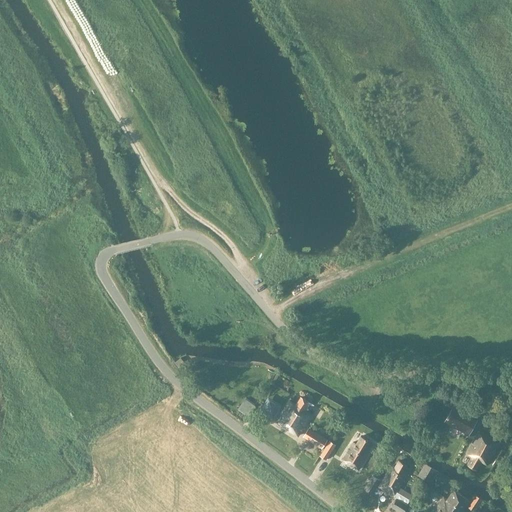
[(289,402),(286,407),(276,424),(298,437),(311,415),(305,411),(309,403),(300,398),(295,406),(289,402)]
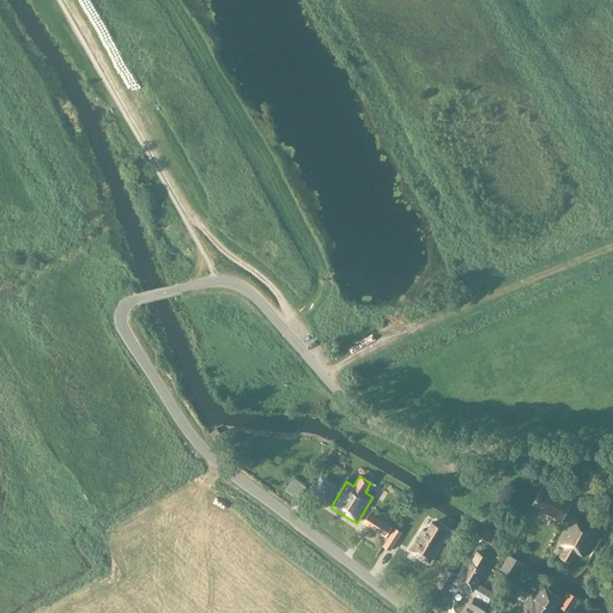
[(305,489),(292,479),(284,490),(296,499),(305,489)]
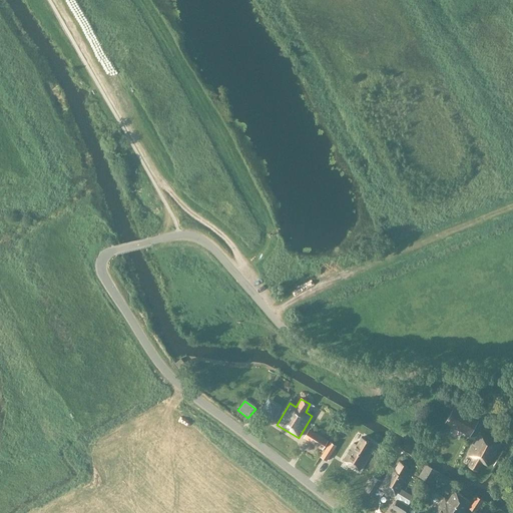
[(274,416),(278,405),(269,401),(264,412),(274,416)]
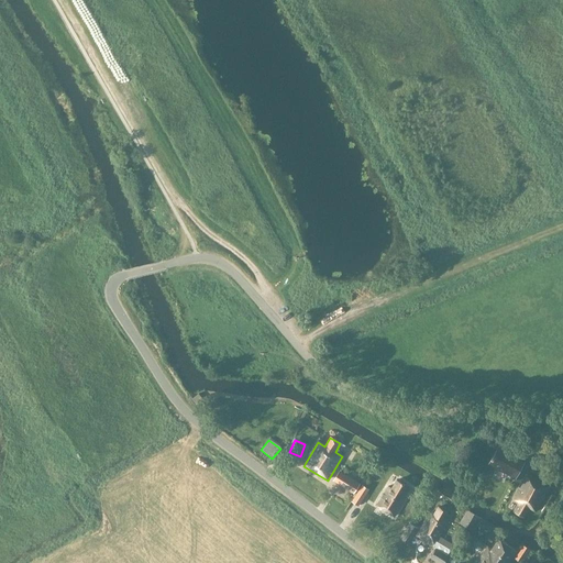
[(517,442),(515,452),(528,454),(530,444),(517,442)]
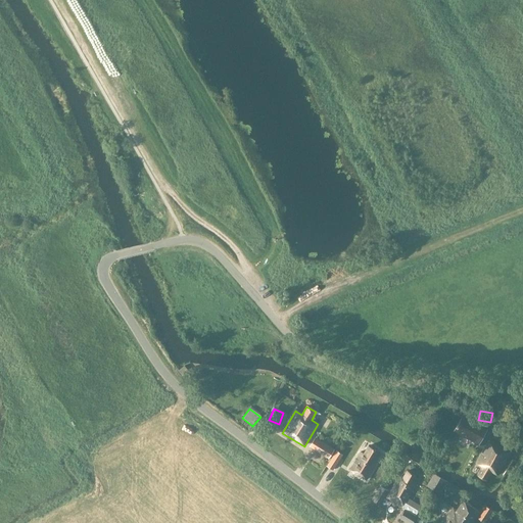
[(462,416),(454,431),(479,444),(487,429),(462,416)]
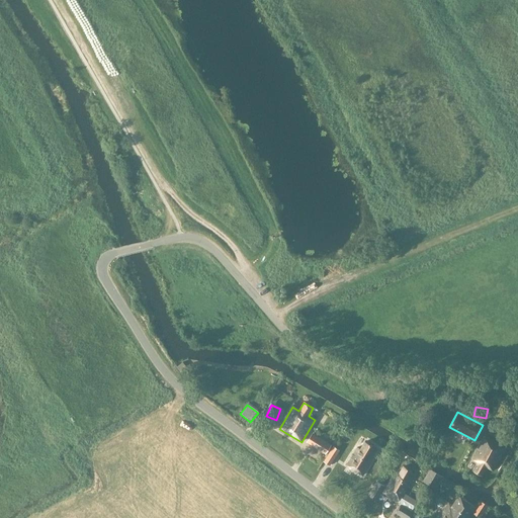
[(325,454),(332,445),(313,433),(306,442),(325,454)]
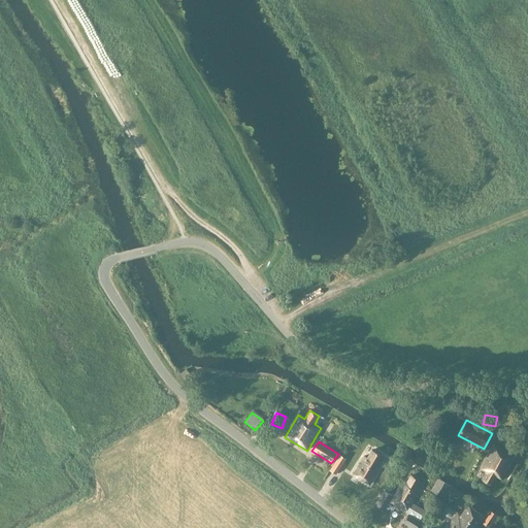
[(494,444),(481,468),(487,471),(482,481),(491,486),(496,476),(502,481),(516,457),(494,444)]
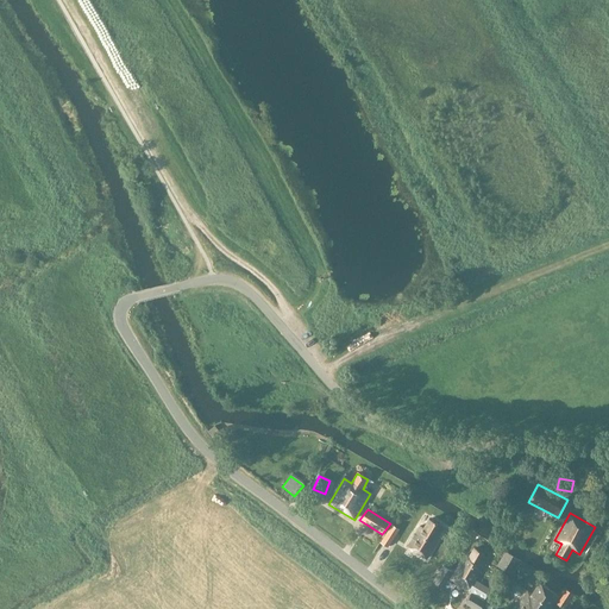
[(415,553),(426,559),(439,538),(435,535),(441,526),(429,519),(424,528),(420,526),(408,546),(415,552),(415,553)]
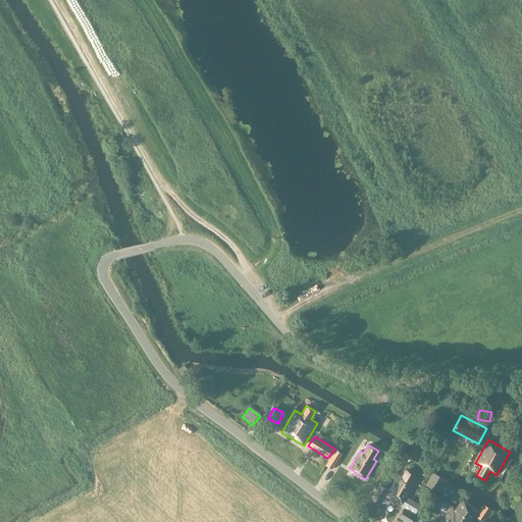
[(336,450),(325,465),(332,470),(343,455),(336,450)]
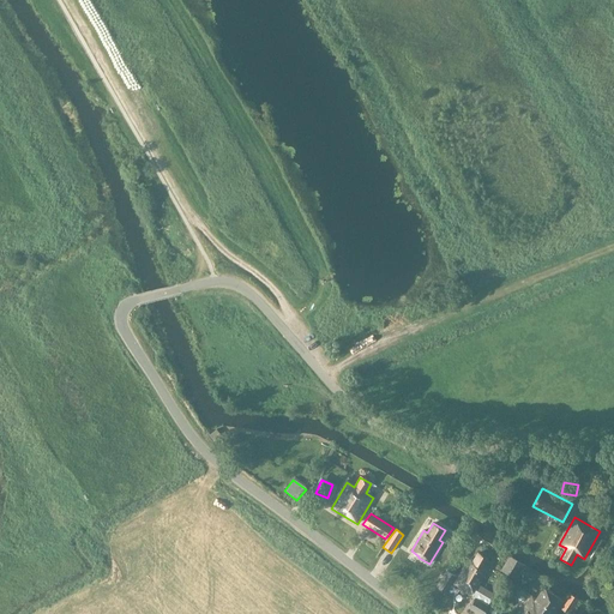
[(469,559),(453,584),(475,599),(469,609),(477,613),(483,613),(488,606),(487,606),(491,600),(475,590),(488,569),(485,566),(488,560),(479,554),(473,563),(469,559)]
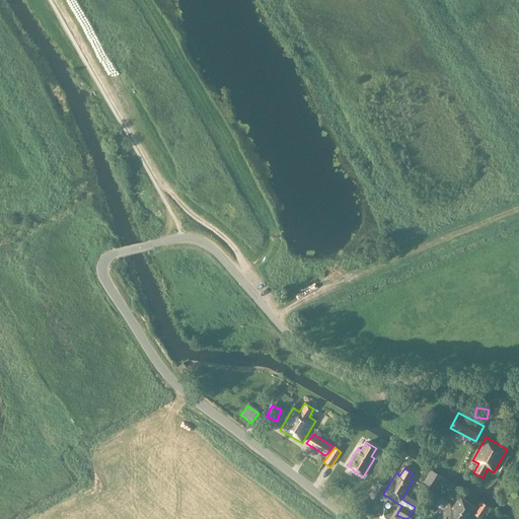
[(424,484),(429,487),(436,473),(431,470),(424,484)]
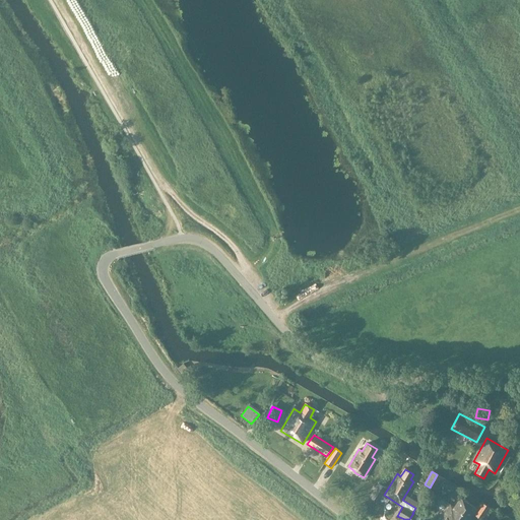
[(445,478),(437,474),(430,488),(437,493),(445,478)]
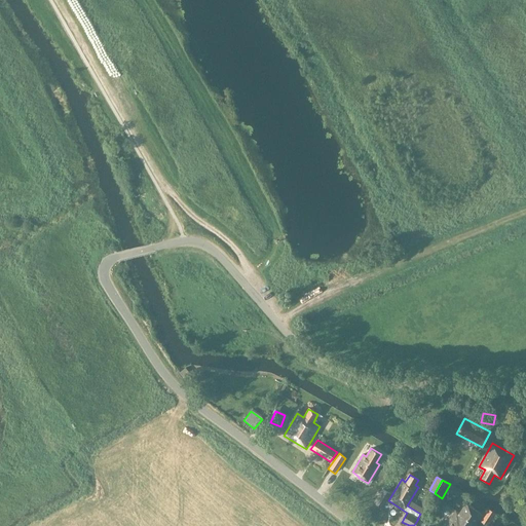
[(382,509),(391,494),(382,489),(374,503),(382,509)]
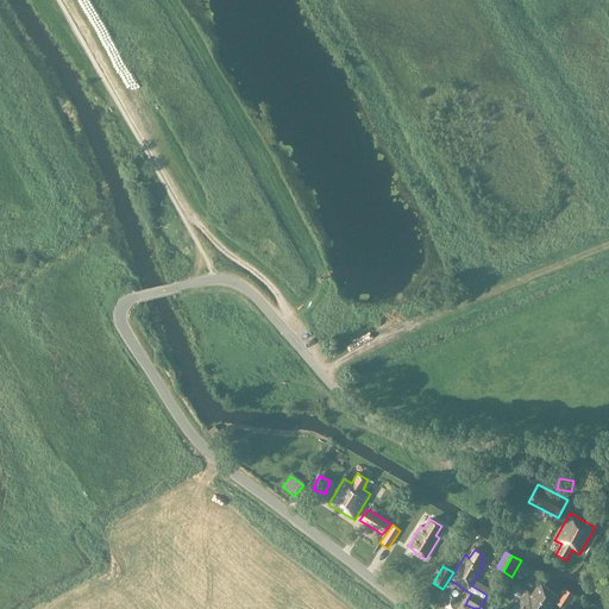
[(553,608),(550,607),(557,596),(539,584),(532,595),(527,592),(516,608),(553,608)]
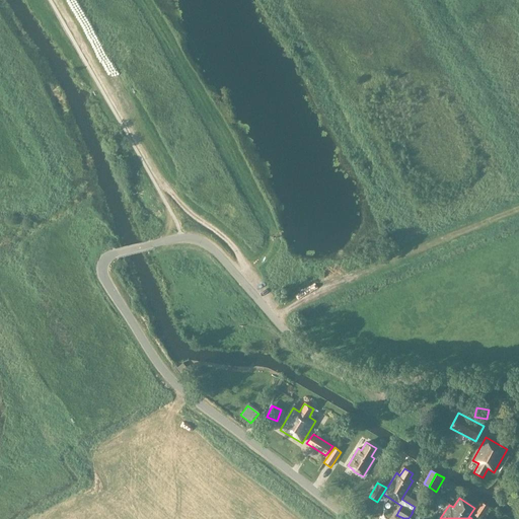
[(484,518),(491,508),(483,503),(474,515),(479,518),(484,518)]
